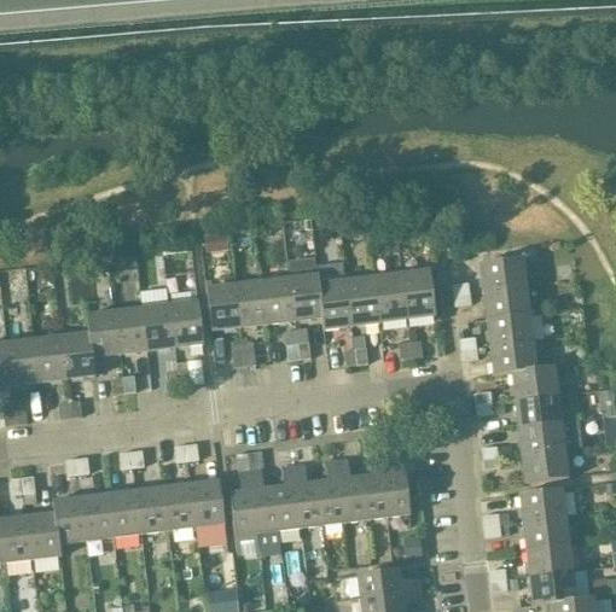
[(522,256),(478,262),(482,290),(526,285),(522,256)]
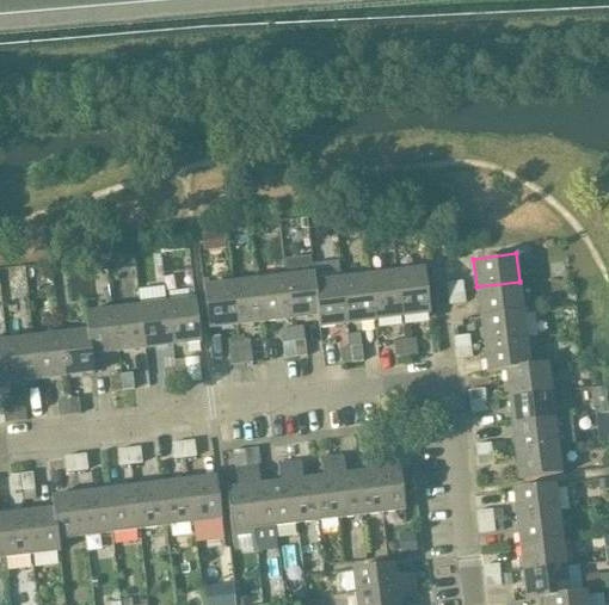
[(4,261),(4,286),(28,286),(28,261),(4,261)]
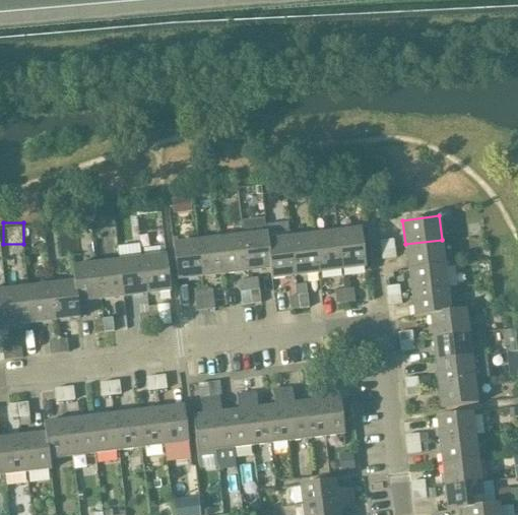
[(362,226),(337,229),(342,268),(367,265),(362,226)]
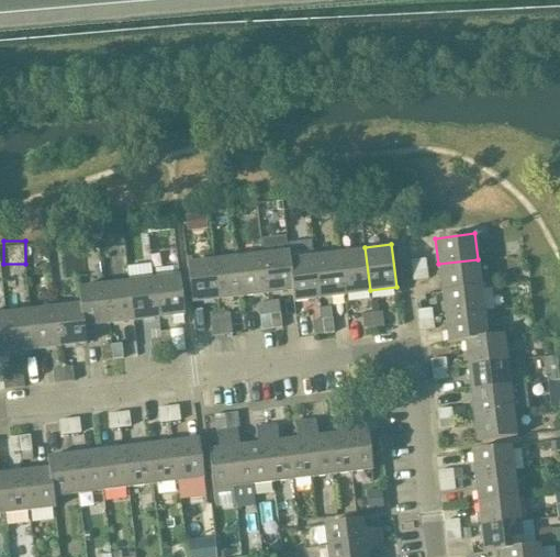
[(288,247),(264,251),(268,290),(292,288),(288,247)]
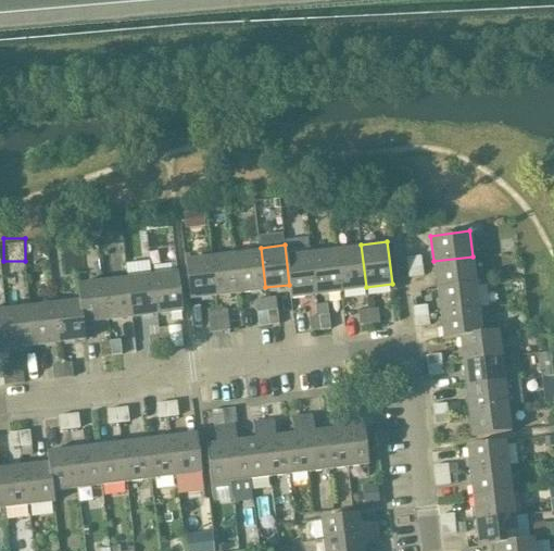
[(285,245),(289,285),(291,296),(316,292),(312,251),(287,253),(286,245),(285,245)]
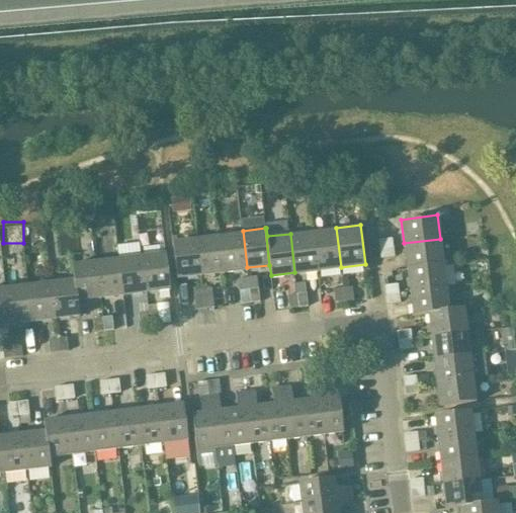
[(336,228),(313,231),(318,269),(341,267),(336,228)]
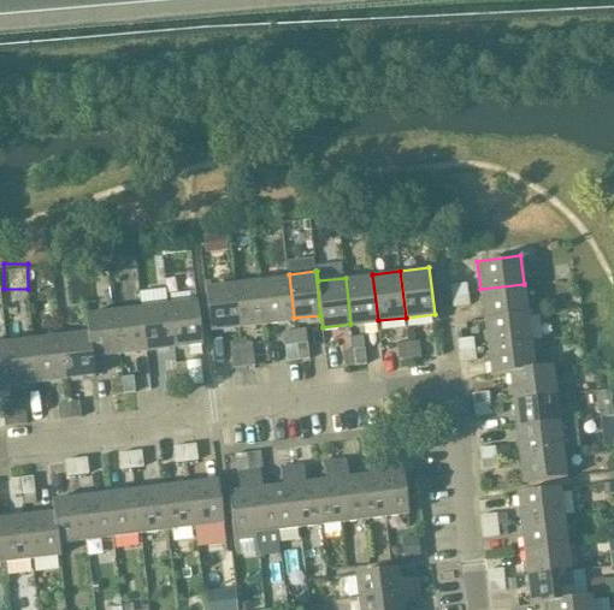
[(289,274),(261,278),(266,321),(294,318),(289,274)]
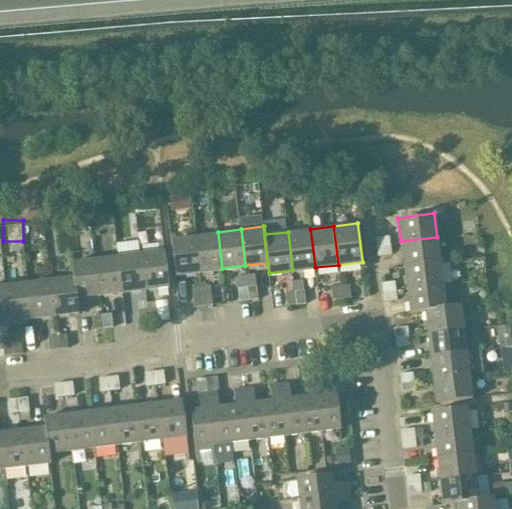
[(310,229),(288,232),(292,270),(315,267),(310,229)]
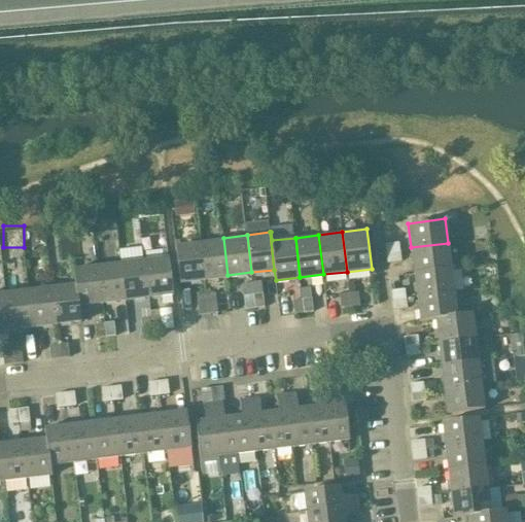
[(228,275),(223,238),(200,241),(205,278),(228,275)]
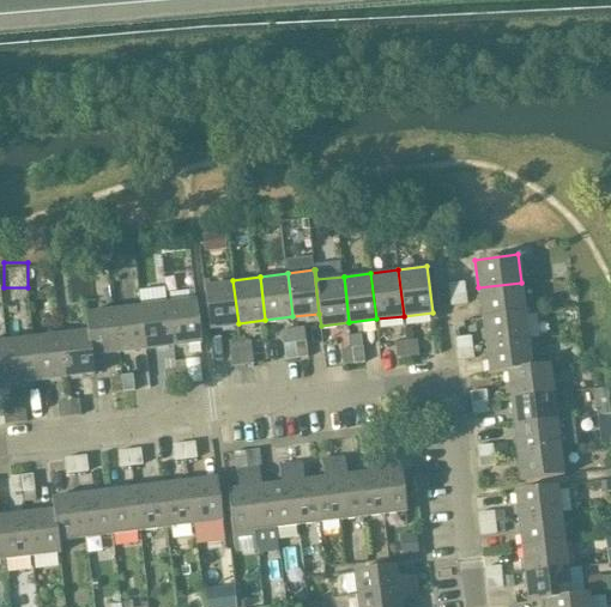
[(465,279),(449,280),(451,291),(466,290),(465,279)]
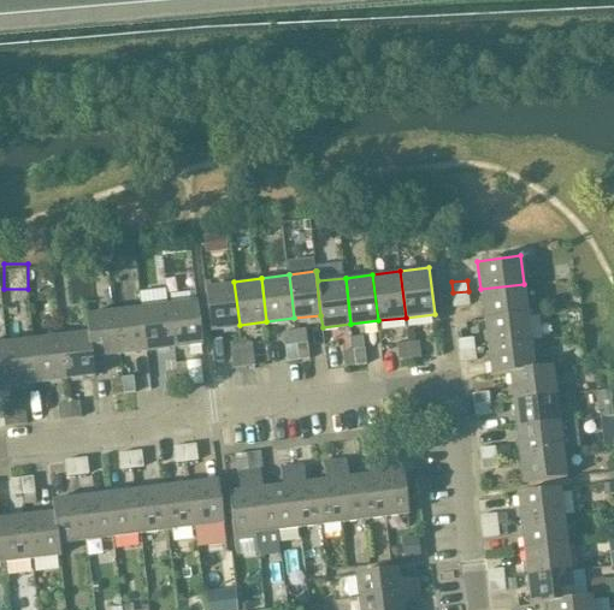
[(205,285),(211,329),(240,325),(234,282),(205,285)]
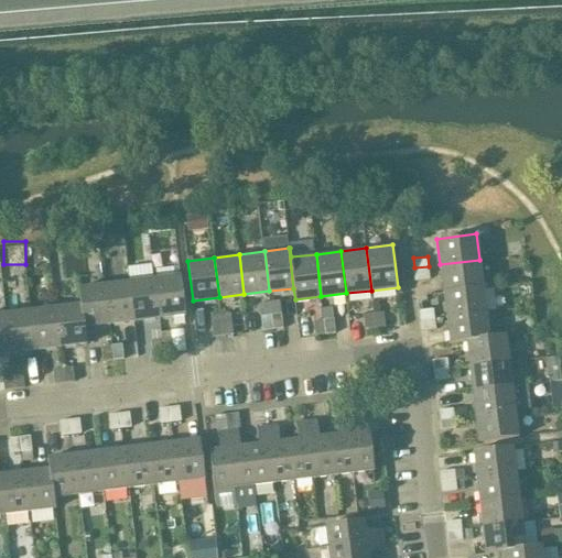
[(479,260),(440,264),(443,290),(483,284),(479,260)]
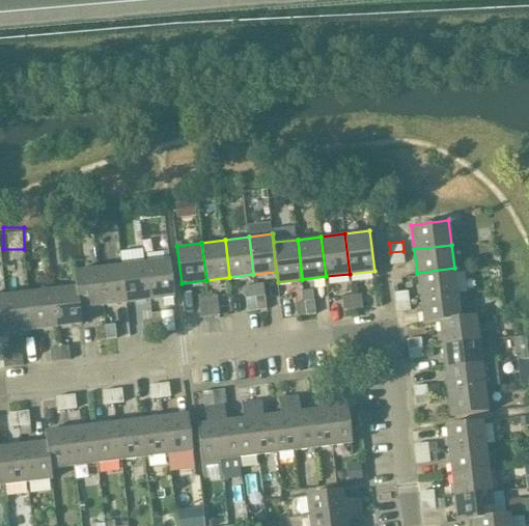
[(149,260),(144,260),(149,298),(174,295),(169,257),(166,258),(165,248),(148,250),(149,260)]
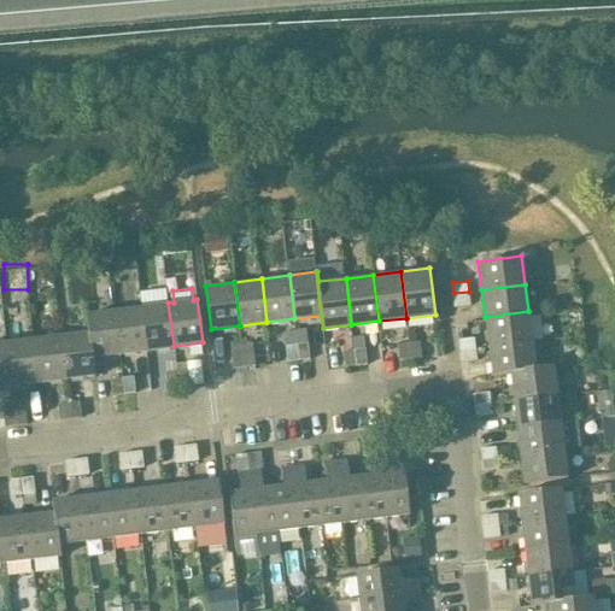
[(472,303),(469,292),(454,293),(455,305),(472,303)]
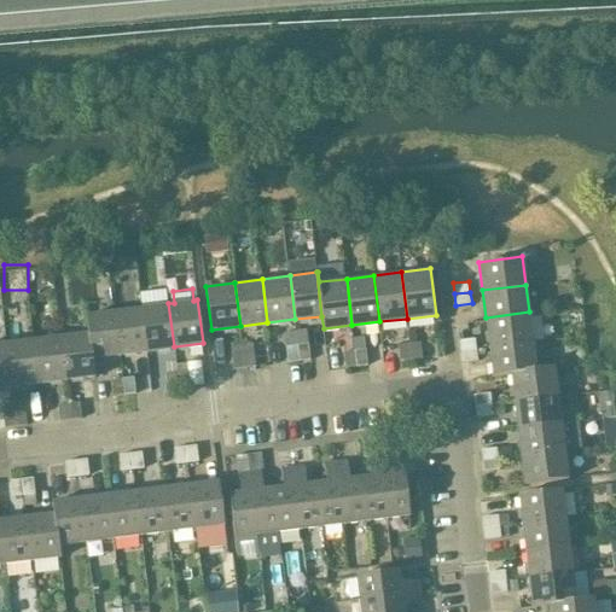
[(168,303),(141,307),(147,350),(174,347),(168,303)]
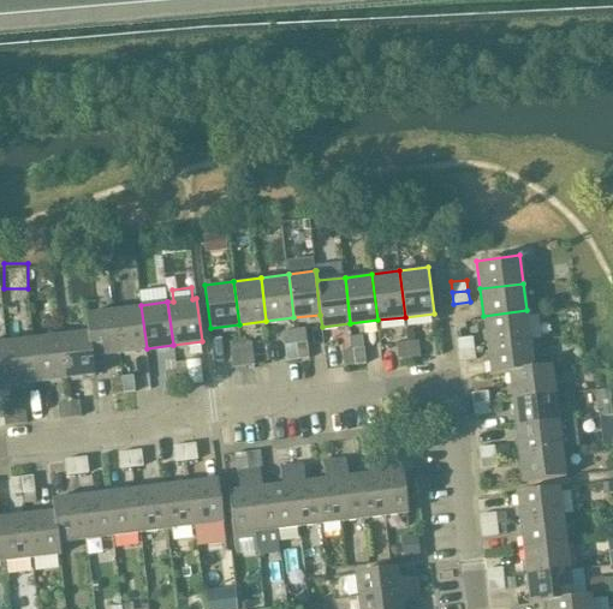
[(141,305),(114,309),(120,352),(147,348),(141,305)]
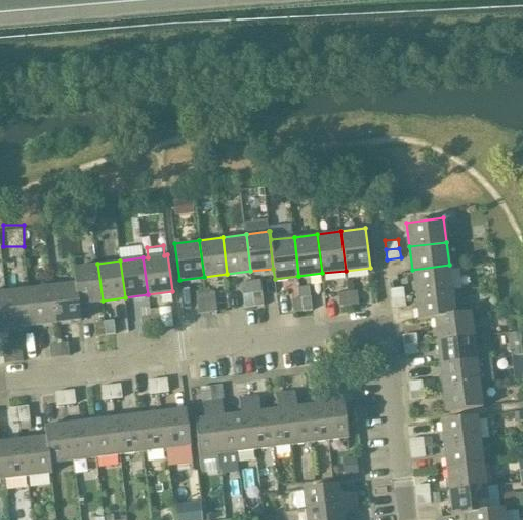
[(97,264),(75,266),(80,304),(103,301),(97,264)]
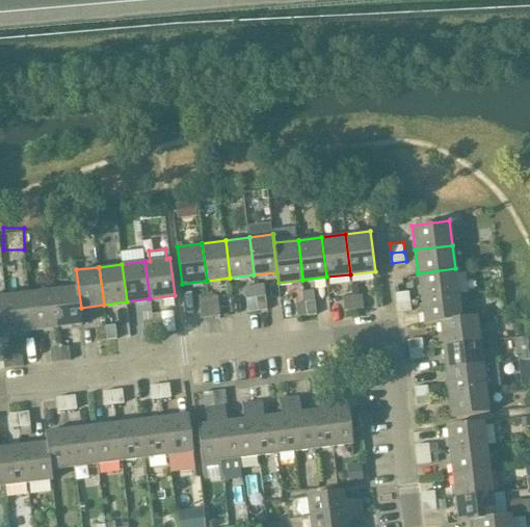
[(418,273),(421,297),(458,292),(455,268),(418,273)]
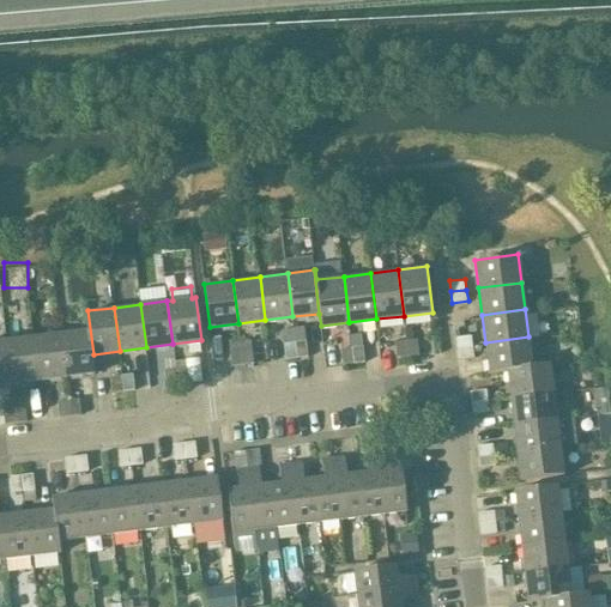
[(89,328),(62,332),(67,375),(96,371),(94,354),(88,310),(86,311),(89,328)]
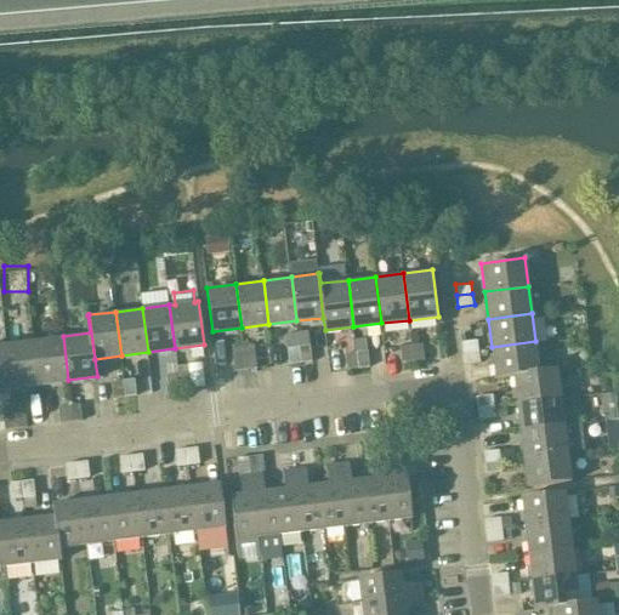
[(63,336),(35,340),(41,383),(68,380),(63,336)]
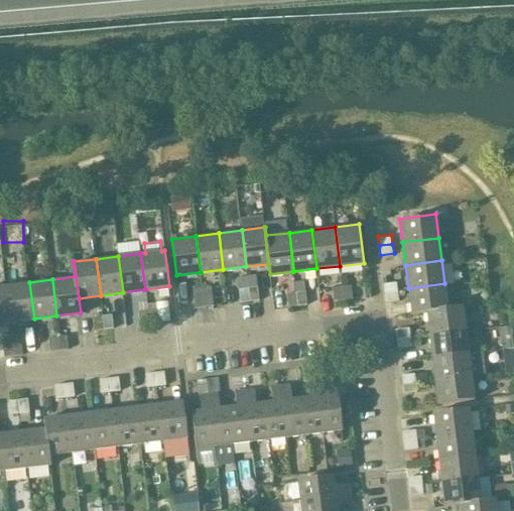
[(397,280),(383,281),(385,291),(398,289),(397,280)]
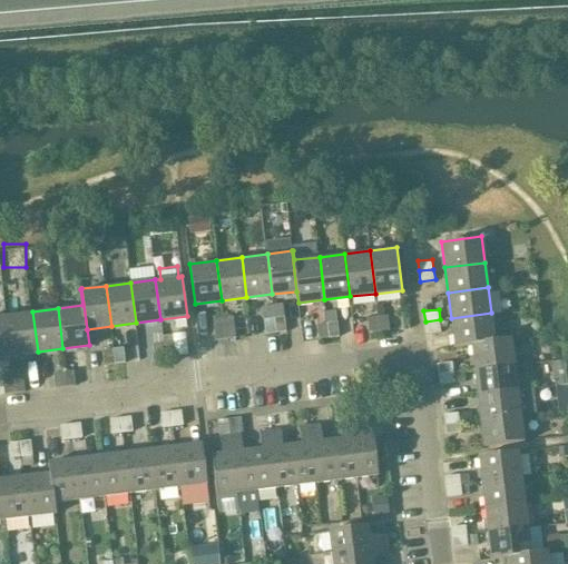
[(32,312),(8,315),(12,355),(38,352),(32,312)]
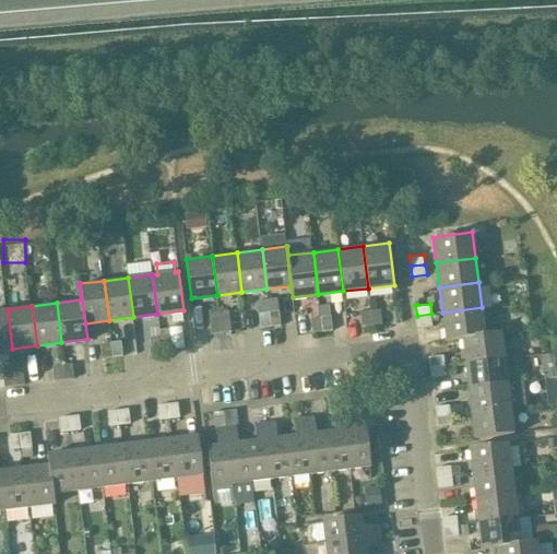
[(382,321),(381,307),(370,308),(372,322),(382,321)]
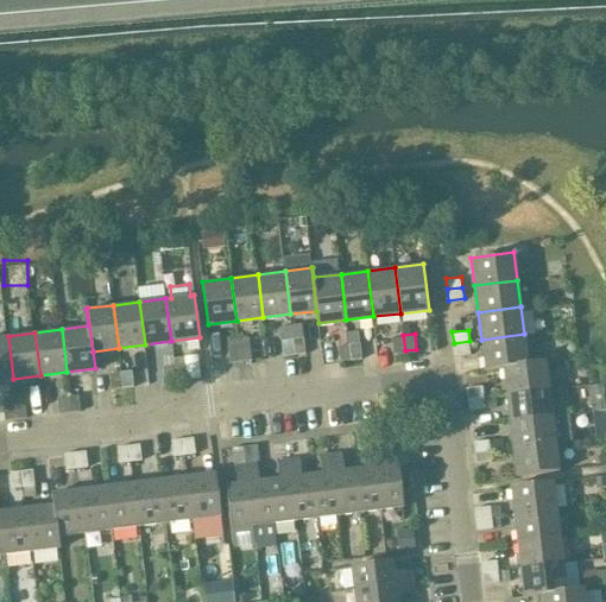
[(528,360),(524,334),(481,340),(485,368),(502,366),(528,360)]
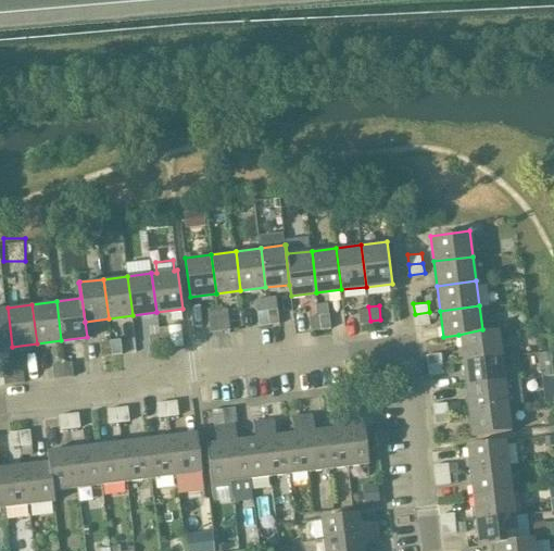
[(278,307),(268,308),(269,323),(279,321),(278,307)]
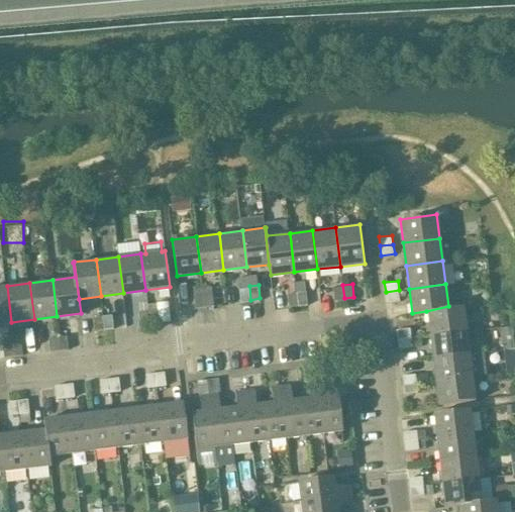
[(333,286),(335,300),(344,298),(342,285),(333,286)]
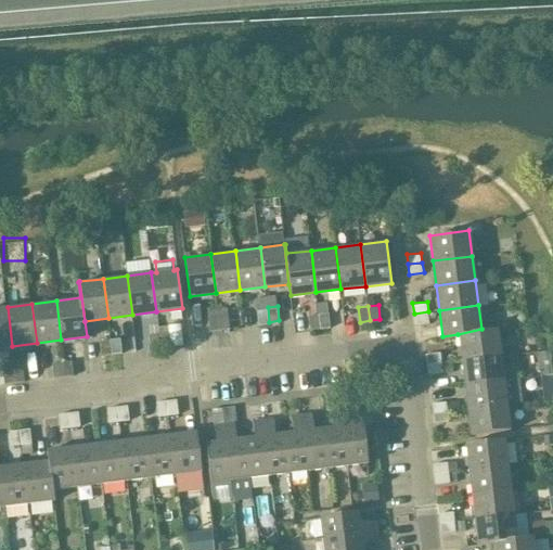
[(8,307),(0,307),(0,347),(12,346),(8,307)]
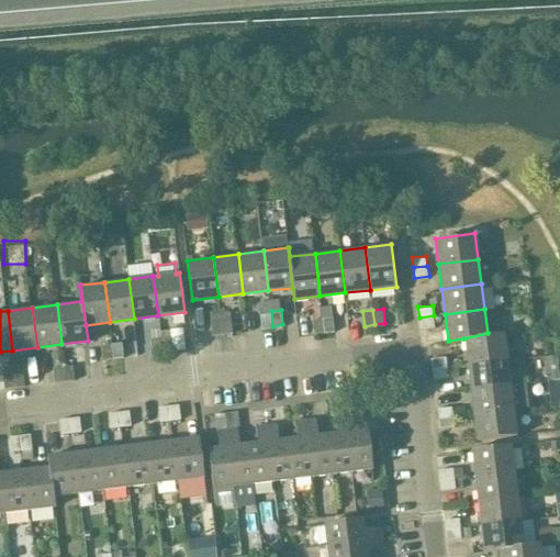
[(262,327),(272,326),(271,311),(260,312),(262,327)]
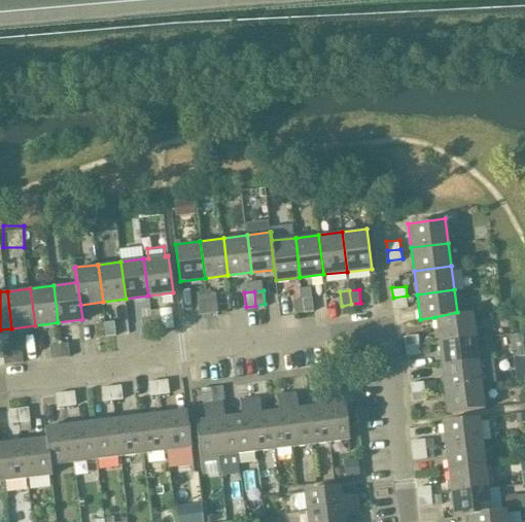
[(314,309),(313,296),(303,297),(305,310),(314,309)]
